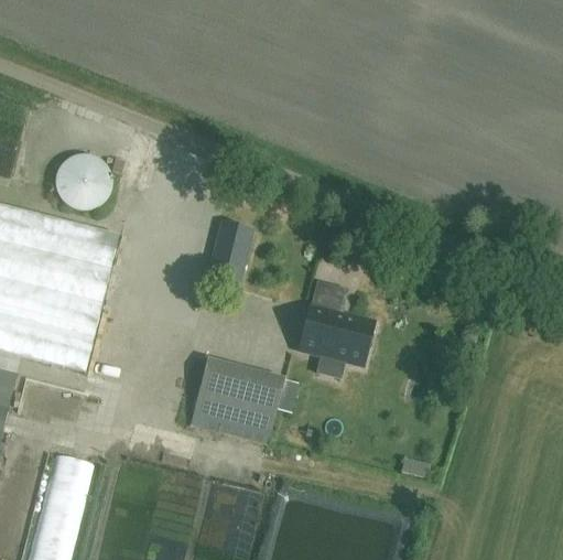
[(55,176),(55,181),(55,186),(57,192),(60,196),(62,200),(65,204),(69,206),(74,208),(79,210),(84,211),(89,210),(94,208),(99,206),(103,204),(107,200),(109,196),(111,191),(112,186),(114,181),(112,176),(111,171),(109,167),(107,162),(103,159),(99,157),(94,154),(89,152),(84,152),(79,152),(74,154),(69,157),(65,159),(62,162),(60,167),(57,171),(55,176)]
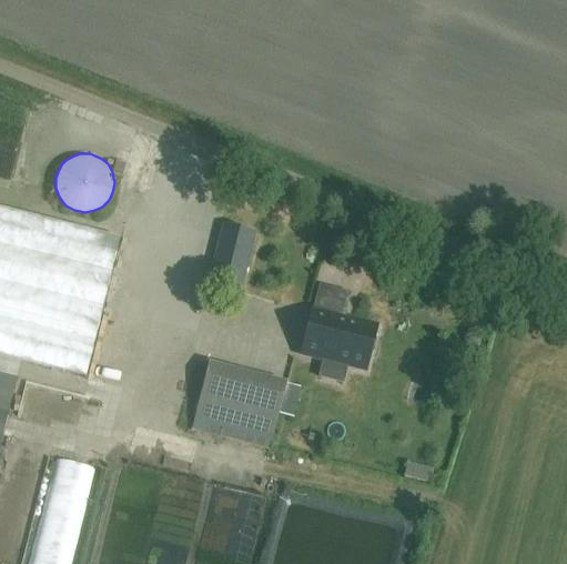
[(113,171),(123,173),(127,160),(117,158),(113,171)]
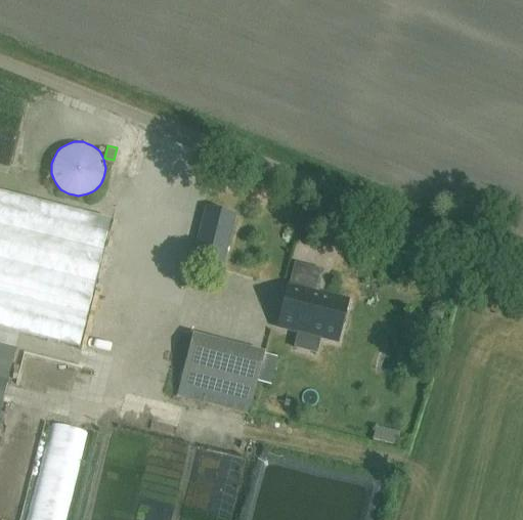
[(0,325),(80,344),(111,217),(0,188),(0,325)]
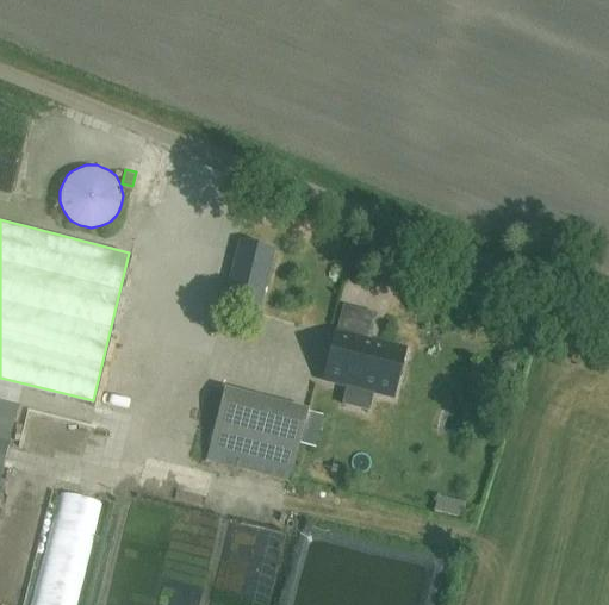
[(277,255),(244,245),(230,292),(262,301),(277,255)]
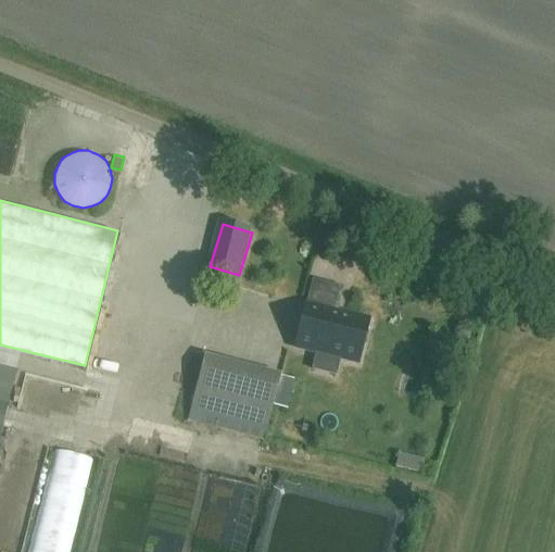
[(284,261),(280,279),(312,284),(314,265),(284,261)]
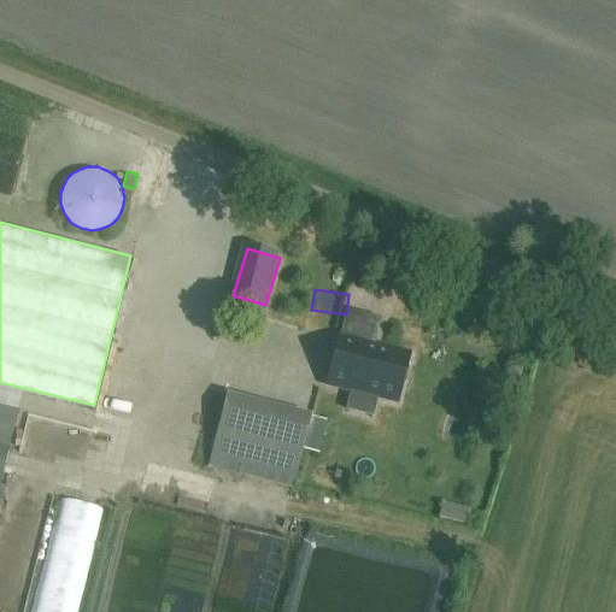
[(380,393),(399,398),(400,393),(410,351),(388,346),(387,351),(374,347),(375,342),(374,342),(341,334),(340,334),(329,376),(328,381),(351,386),(380,393)]
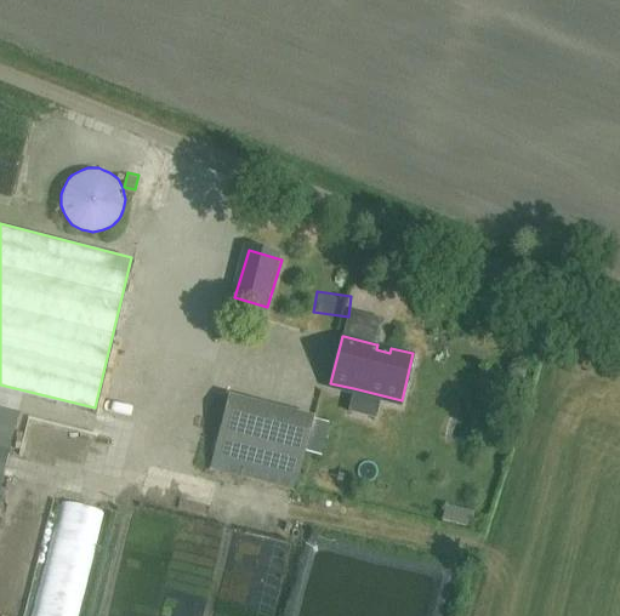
[(317,416),(229,395),(212,460),(300,480),(317,416)]
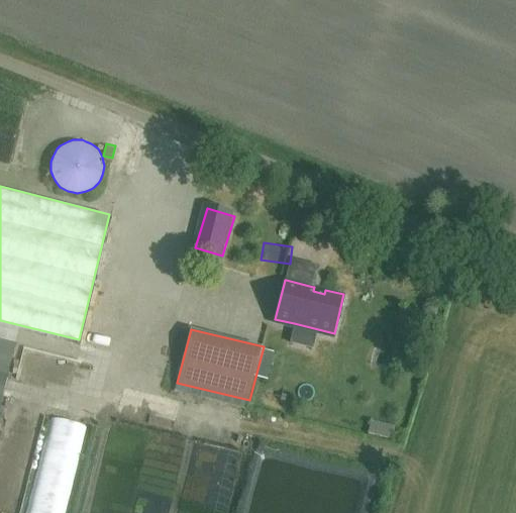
[(0,407),(16,341),(0,336),(0,407)]
